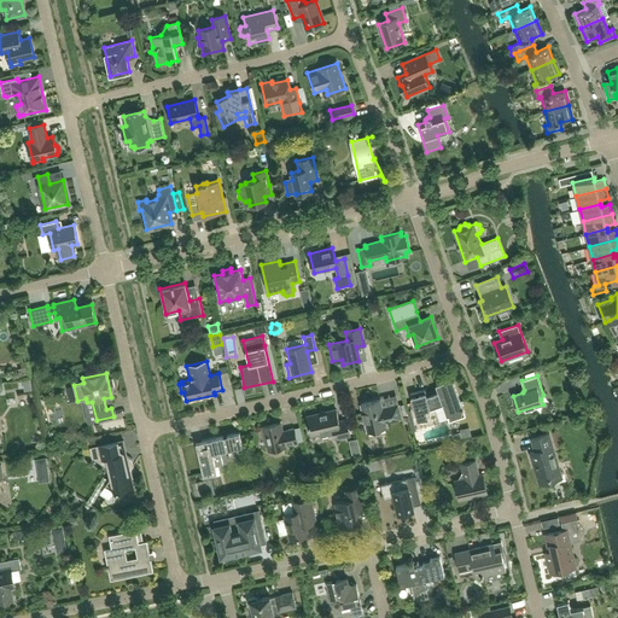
[(466,415),(453,378),(436,384),(437,388),(426,391),(425,390),(410,394),(417,420),(429,418),(426,410),(430,409),(430,408),(443,403),(449,421),(466,415)]
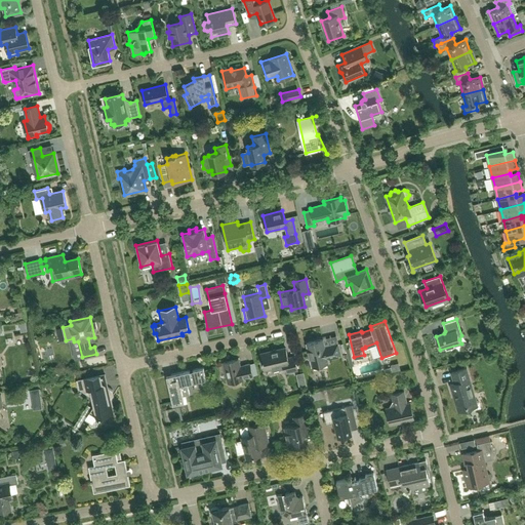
[(224,338),(233,335),(231,327),(221,329),(224,338)]
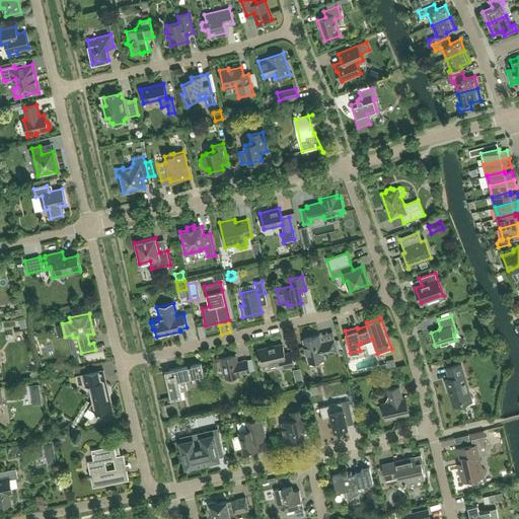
[(337,352),(334,340),(320,343),(318,336),(303,340),(308,362),(324,359),(323,355),(337,352)]
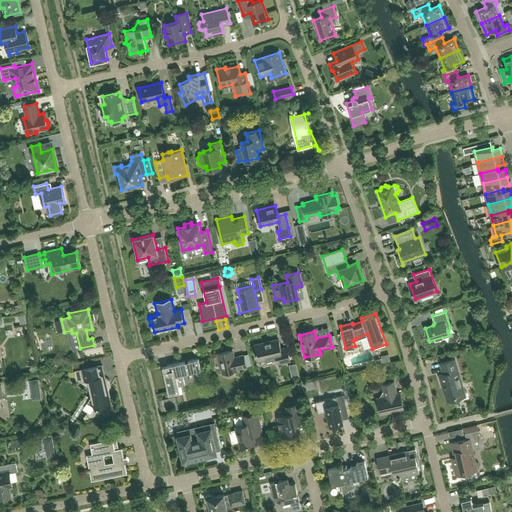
[(290,361),(287,347),(281,349),(278,339),(254,345),(258,361),(276,356),(278,363),(290,361)]
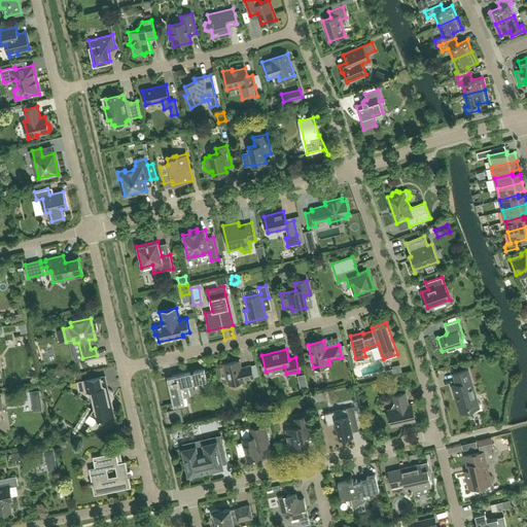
[(253,378),(251,365),(241,367),(239,360),(224,364),(229,384),(244,381),(244,380),(253,378)]
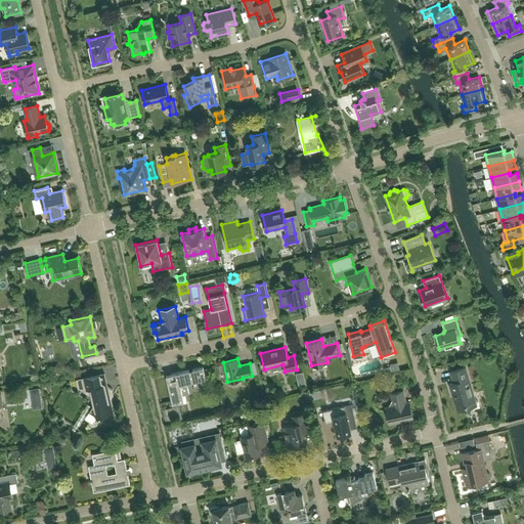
[(188,393),(186,383),(206,378),(203,366),(166,376),(173,403),(178,402),(178,404),(186,402),(184,394),(188,393)]
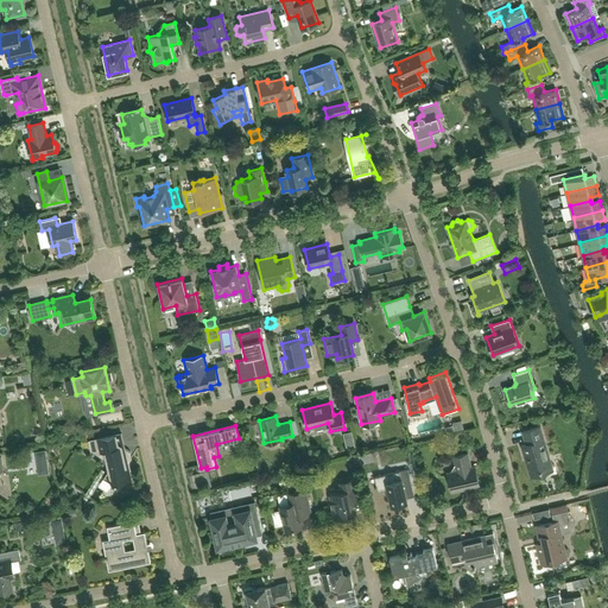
[(552,468),(539,426),(523,431),(526,444),(521,445),(524,455),(526,454),(533,476),(543,473),(544,476),(557,473),(555,467),(552,468)]
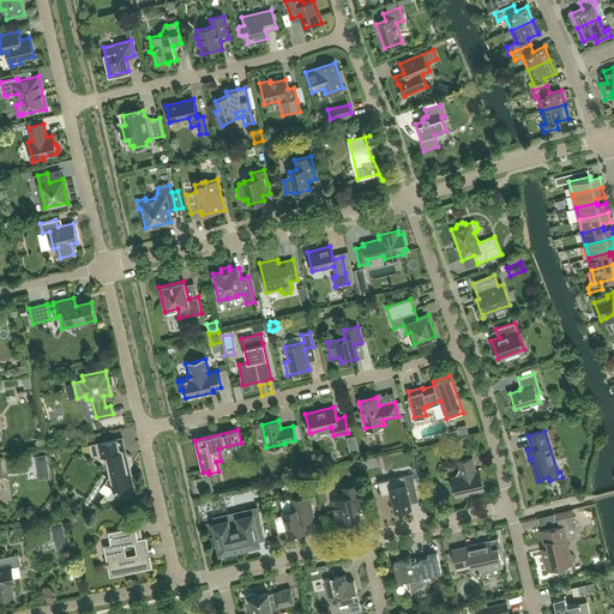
[(132,464),(128,462),(132,457),(122,451),(119,439),(90,445),(92,452),(98,451),(101,461),(108,465),(110,474),(104,482),(113,488),(112,489),(115,492),(116,489),(120,488),(121,486),(133,483),(130,468),(132,464)]
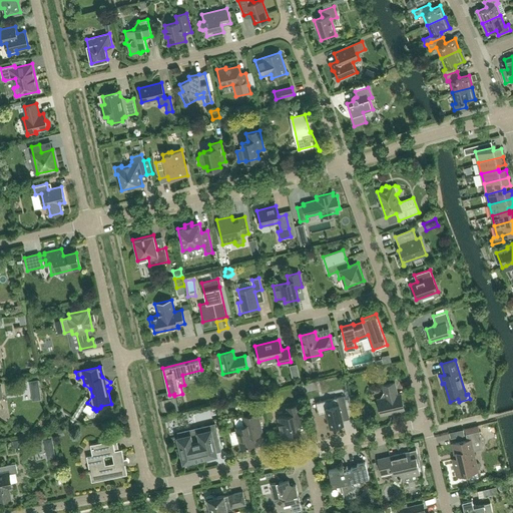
[(38,380),(30,381),(31,389),(39,388),(38,380)]
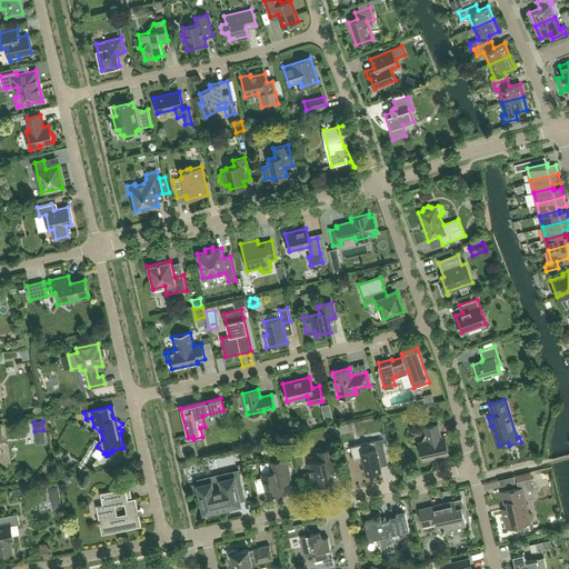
[(448,455),(445,437),(441,437),(438,425),(425,428),(426,435),(422,441),(419,442),(422,460),(448,455)]
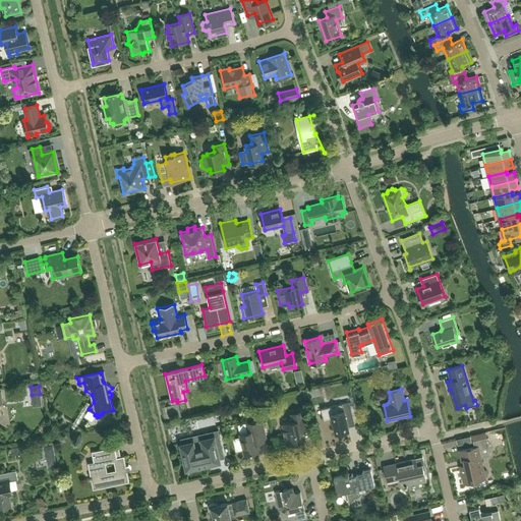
[(349,430),(346,418),(353,416),(349,402),(321,408),(324,421),(332,419),(336,433),(349,430)]
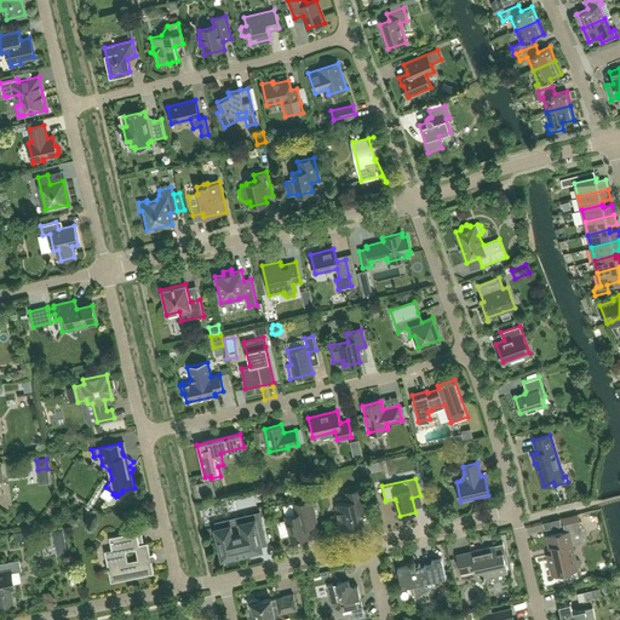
[(368,511),(363,488),(346,492),(348,498),(344,499),(345,503),(337,505),(342,529),(362,524),(360,514),(368,511)]
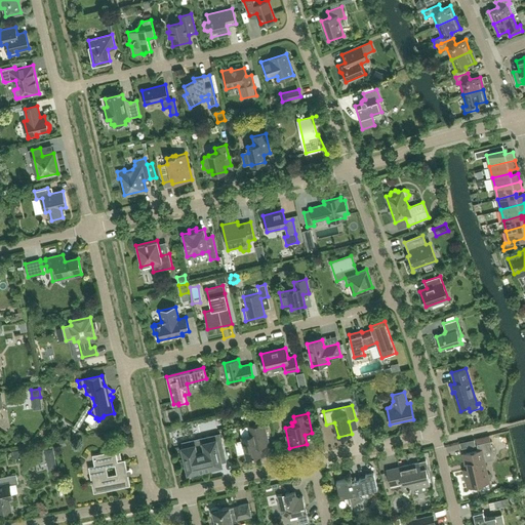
[(269,444),(264,422),(248,426),(250,435),(242,437),(242,441),(235,442),(238,454),(245,452),(246,458),(261,454),(259,446),(269,444)]
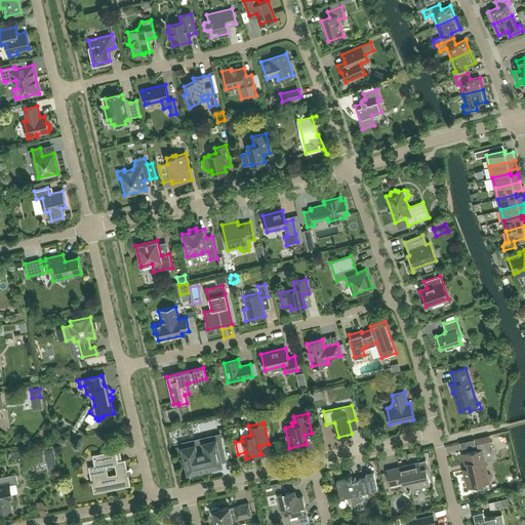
[(219,459),(215,443),(221,441),(219,433),(185,441),(187,447),(184,448),(189,472),(212,467),(211,461),(219,459)]
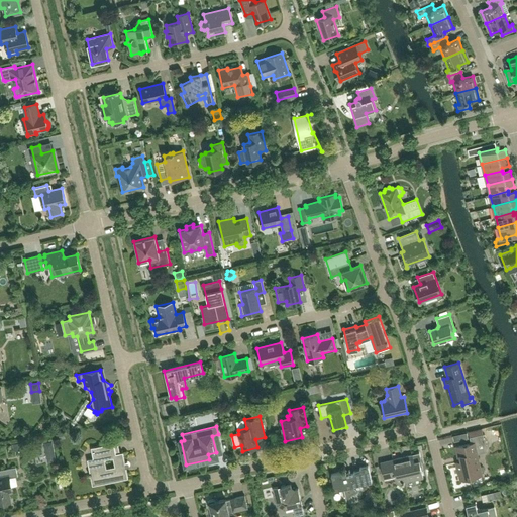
[(482,428),(468,431),(470,437),(483,434),(482,428)]
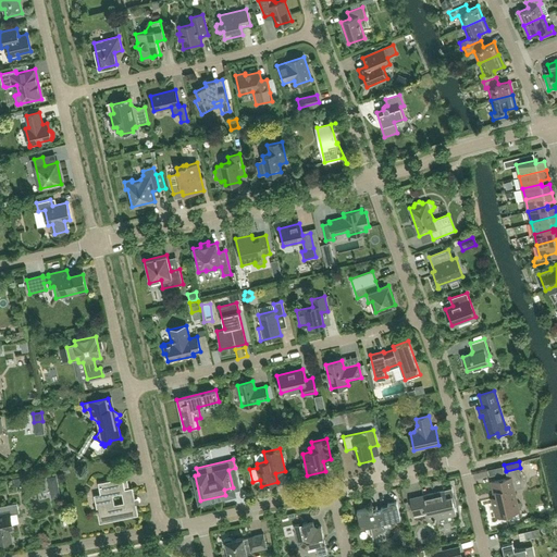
[(235,468),(229,470),(233,487),(234,491),(240,490),(235,468)]
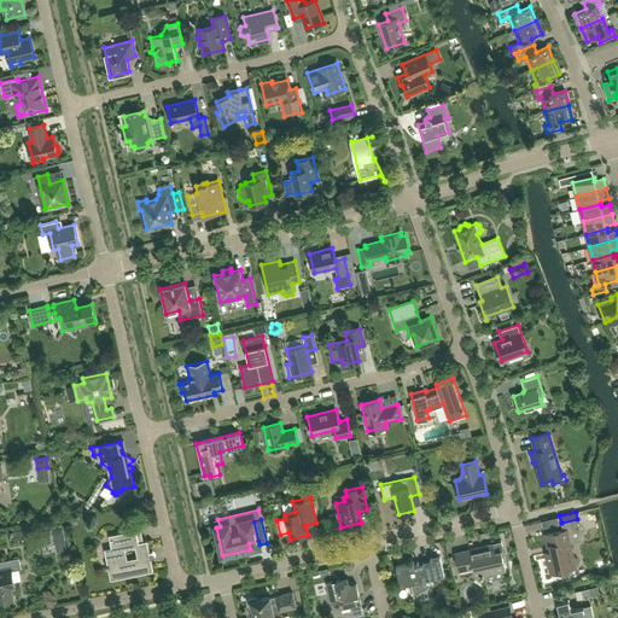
[(577,564),(578,563),(578,560),(578,559),(576,558),(575,558),(570,540),(582,537),(577,519),(561,523),(563,530),(544,535),(548,552),(546,553),(551,573),(576,567),(576,565),(577,564)]
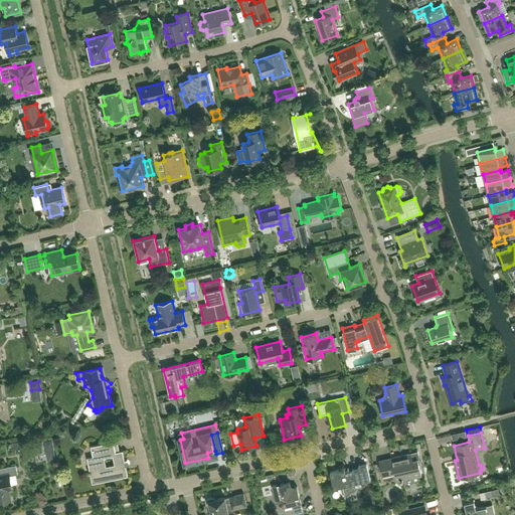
[(465,434),(450,438),(452,446),(467,441),(465,434)]
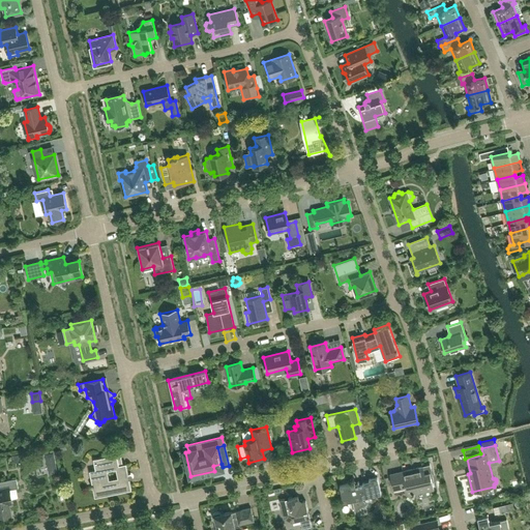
[(54,451),(46,453),(48,463),(56,461),(54,451)]
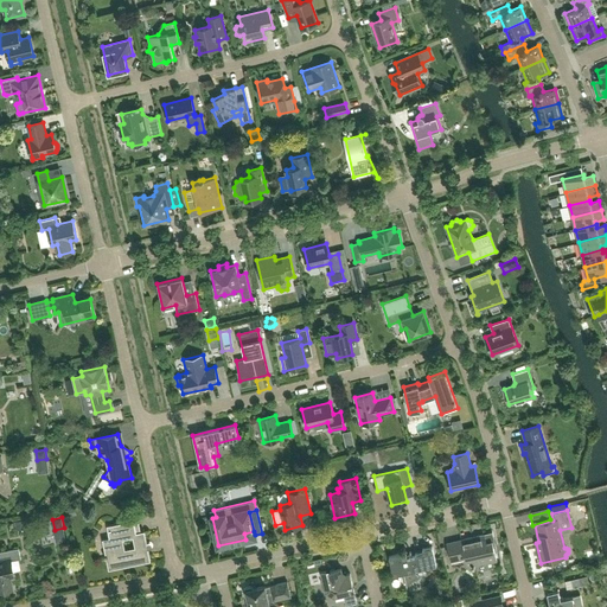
[(26,519),(17,521),(18,529),(27,528),(26,519)]
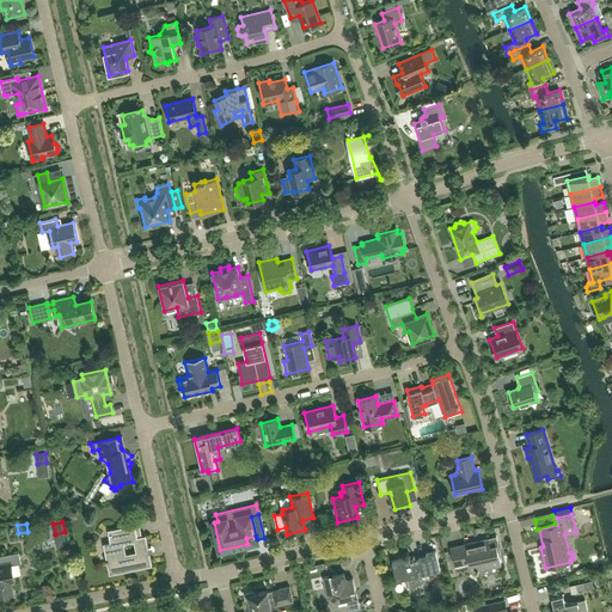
[(141,536),(139,524),(108,530),(110,543),(103,544),(110,574),(152,565),(146,534),(141,536)]
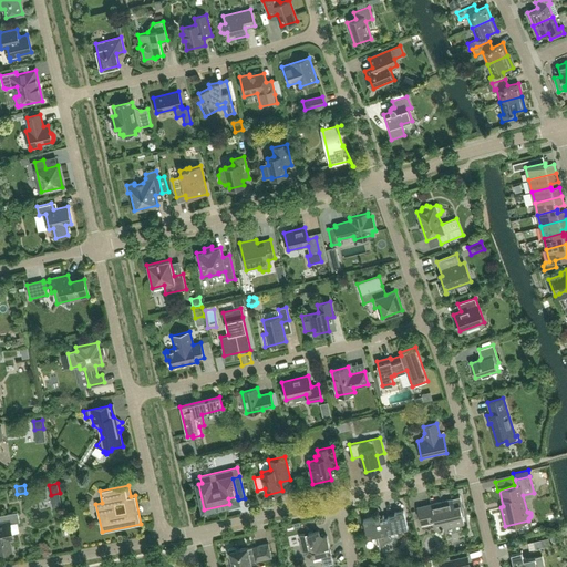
[(464,524),(460,505),(454,506),(453,500),(435,503),(418,507),(421,525),(434,523),(436,531),(441,529),(443,529),(443,528),(464,524)]
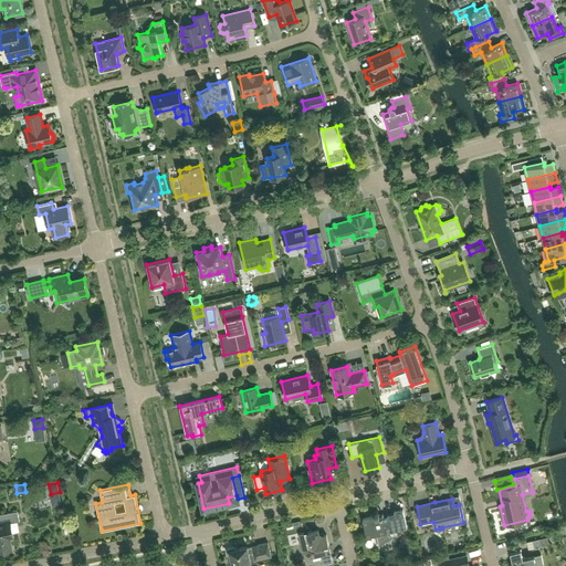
[(386,532),(399,528),(407,526),(402,510),(394,512),(395,514),(387,516),(388,519),(379,520),(378,515),(363,519),(366,536),(376,534),(379,547),(379,545),(391,538),(386,532)]
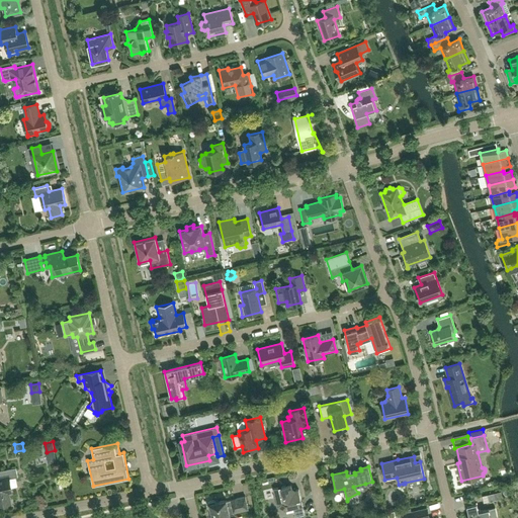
[(12,492),(9,479),(18,477),(16,467),(0,470),(1,478),(0,478),(0,505),(10,503),(8,493),(12,492)]
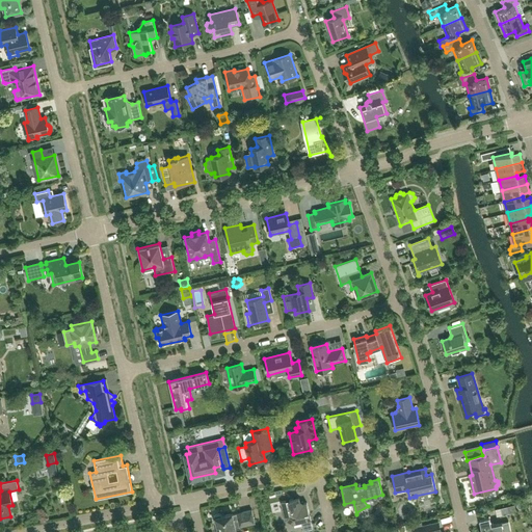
[(313,528),(307,503),(303,503),(299,501),(299,498),(281,502),(285,520),(293,525),(301,523),(303,531),(313,528)]
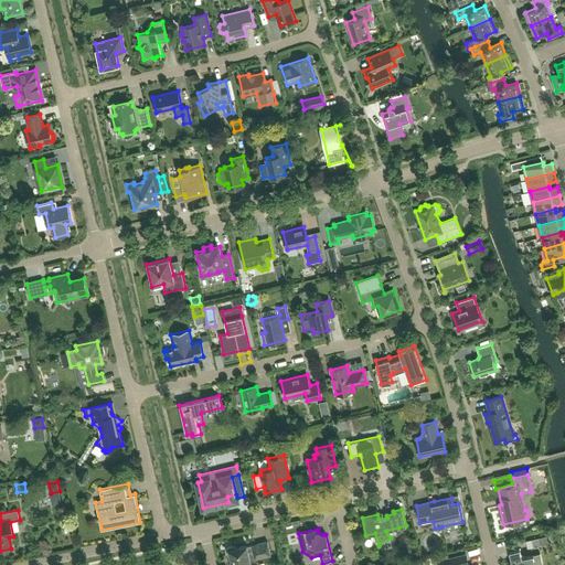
[(533,547),(548,544),(546,536),(531,540),(533,547)]
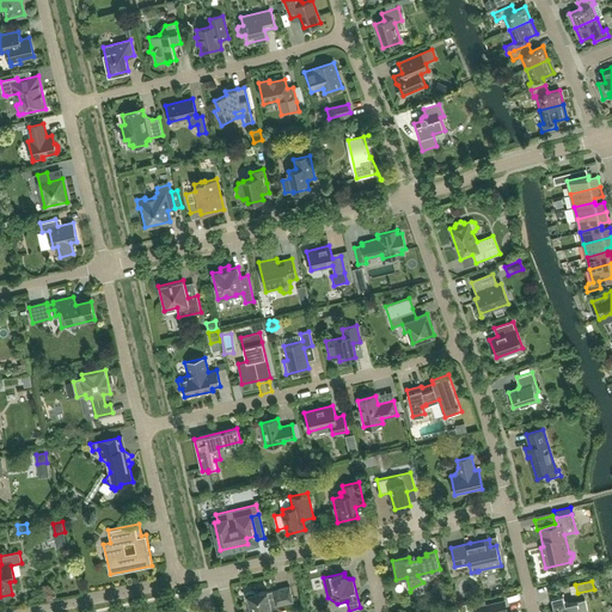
[(276,605),(293,601),(289,586),(268,592),(268,591),(256,593),(252,592),(248,593),(245,595),(246,601),(250,603),(251,611),(281,611),(281,610),(279,607),(276,607),(276,605)]
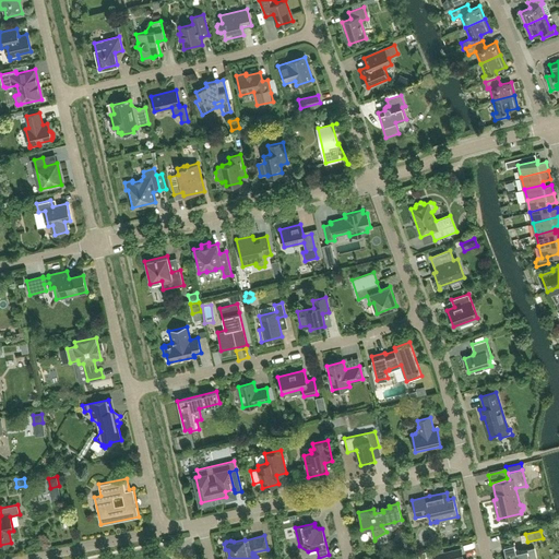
[(536,558),(534,548),(516,551),(514,544),(503,546),(507,558),(536,558)]
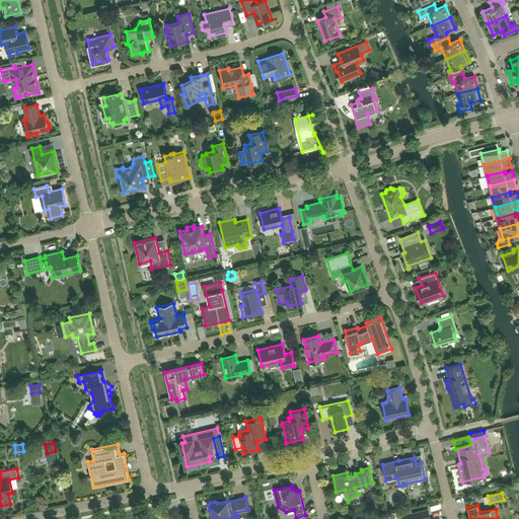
[(412,513),(411,509),(401,512),(401,516),(400,516),(400,518),(430,518),(428,510),(412,513)]
